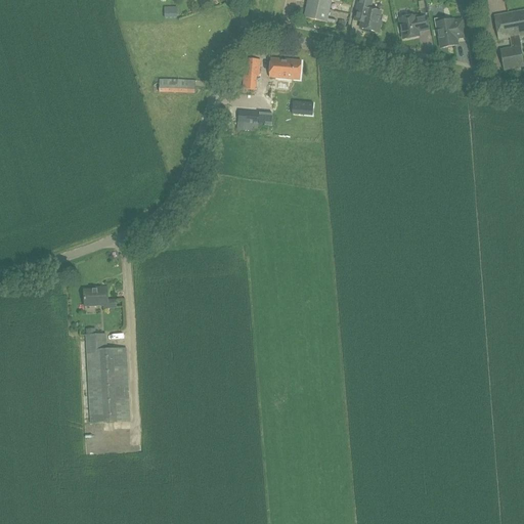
[(310,1),(309,6),(330,10),(332,2),(340,4),(341,0),(308,0),(308,1),(310,1)]
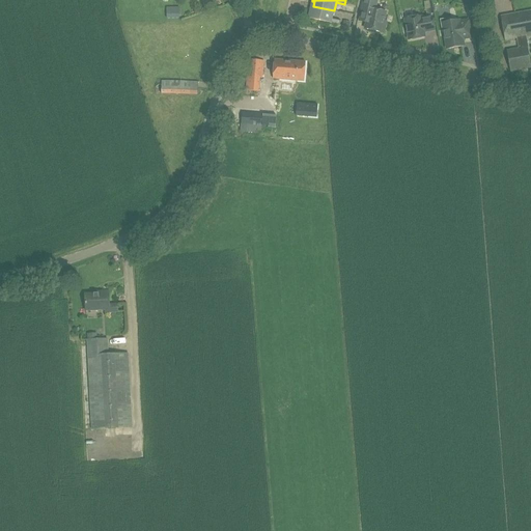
[(378,0),(376,0),(363,0),(362,9),(369,11),(365,29),(384,33),(387,22),(384,22),(386,12),(378,10),(375,8),(378,0)]
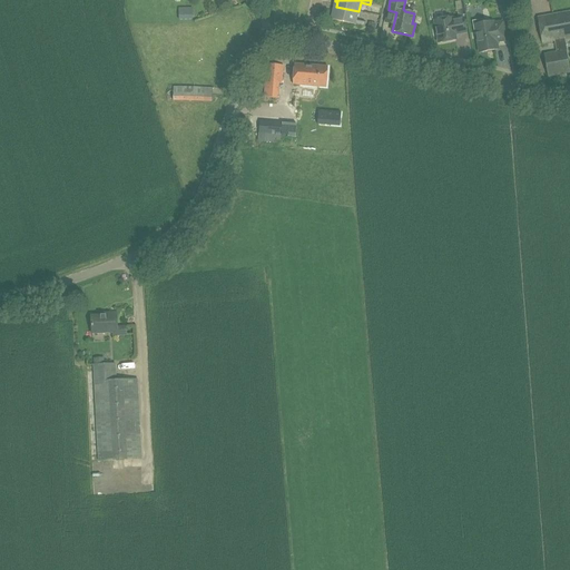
[(356,21),(359,11),(336,7),(335,11),(333,10),(331,20),(365,28),(366,22),(356,21)]
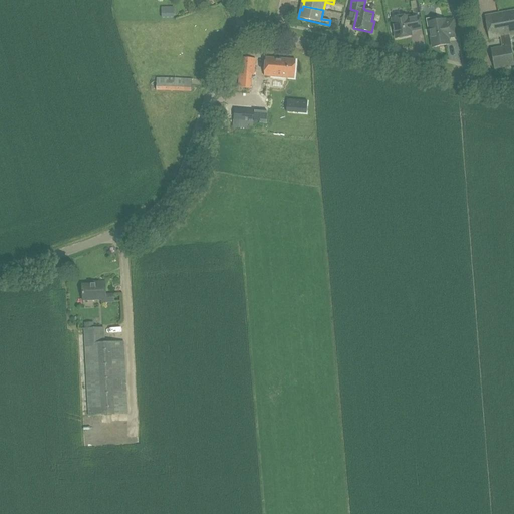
[(162,18),(174,18),(174,7),(162,7),(162,18)]
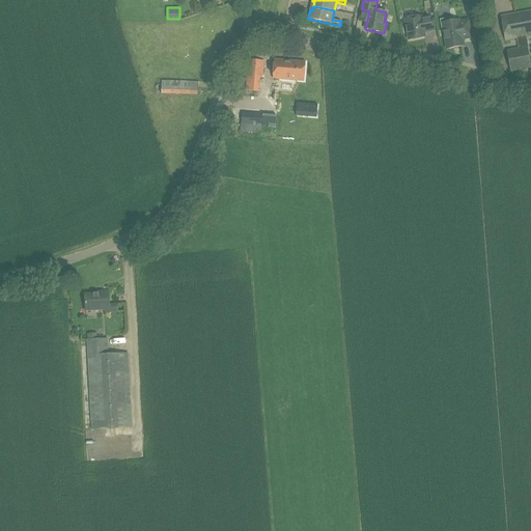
[(530,35),(530,10),(501,16),(505,40),(519,38),(521,49),(507,51),(510,72),(530,67),(527,48),(528,48),(526,37),(530,35)]
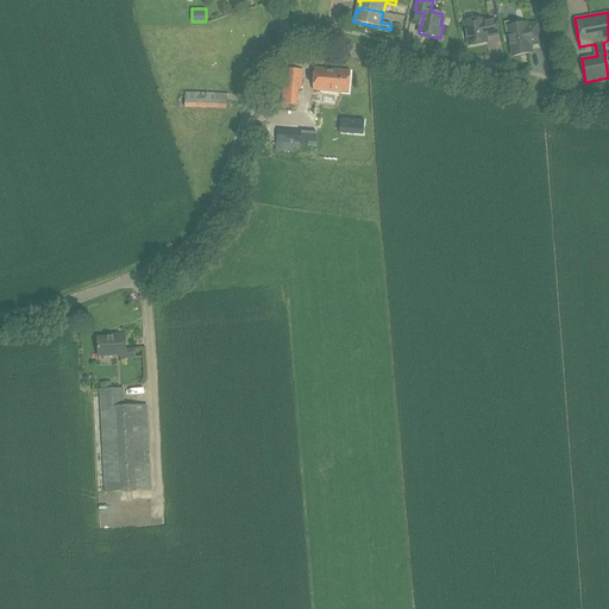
[(483,19),(465,23),(469,46),(487,43),(485,36),(489,36),(490,36),(498,35),(496,19),(483,22),(483,19)]
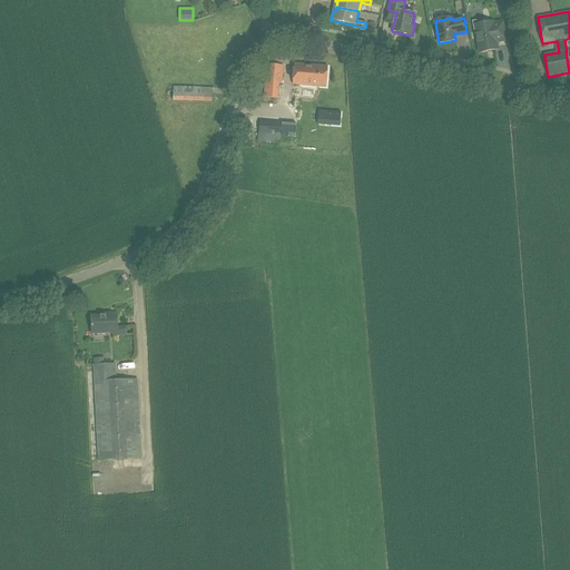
[(473,21),(474,31),(477,31),(480,52),(498,49),(497,41),(499,41),(499,42),(507,41),(502,21),(493,23),(492,22),(483,23),(483,20),(473,21)]
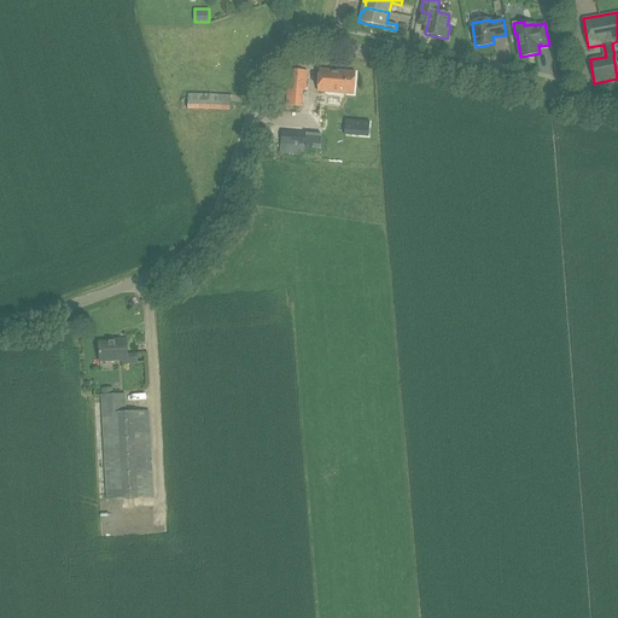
[(305,91),(307,71),(289,69),(286,105),(301,106),(302,91),(305,91)]
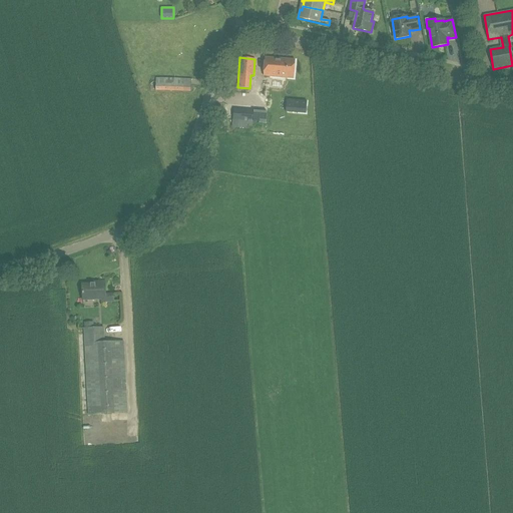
[(294,78),(296,60),(265,58),(264,76),(294,78)]
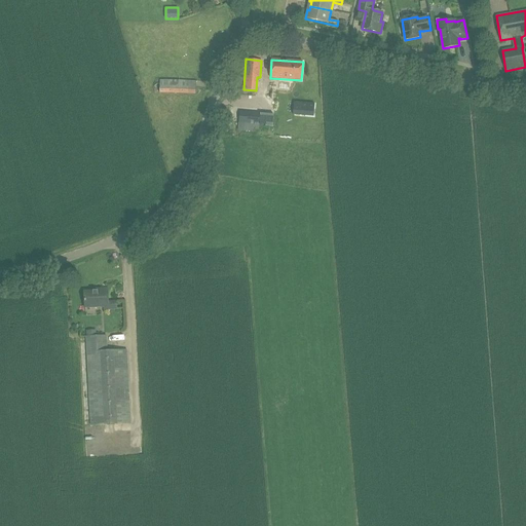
[(195,95),(196,81),(160,80),(159,94),(195,95)]
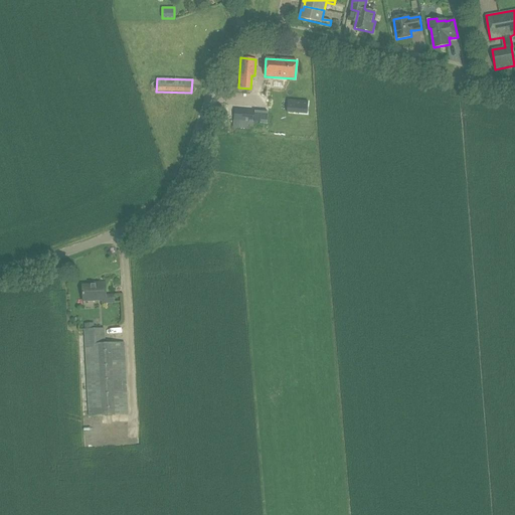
[(307,102),(287,100),(286,113),(306,115),(307,102)]
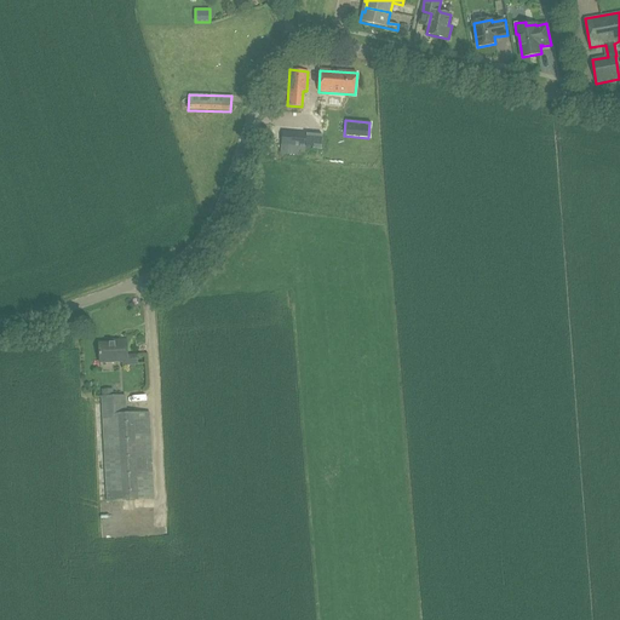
[(323,135),(306,133),(282,132),(282,144),(281,154),(298,156),(300,156),(300,154),(305,155),(305,147),(314,147),(314,149),(322,150),(323,135)]
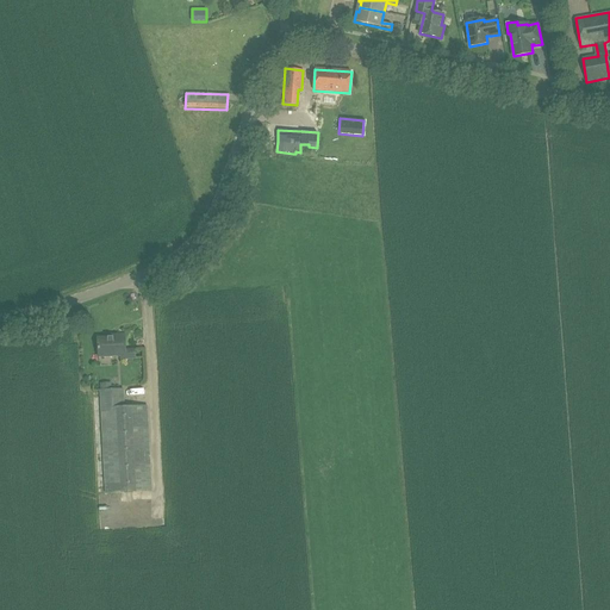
[(136,359),(135,350),(125,350),(125,335),(114,335),(114,337),(98,338),(99,358),(122,356),(122,359),(136,359)]
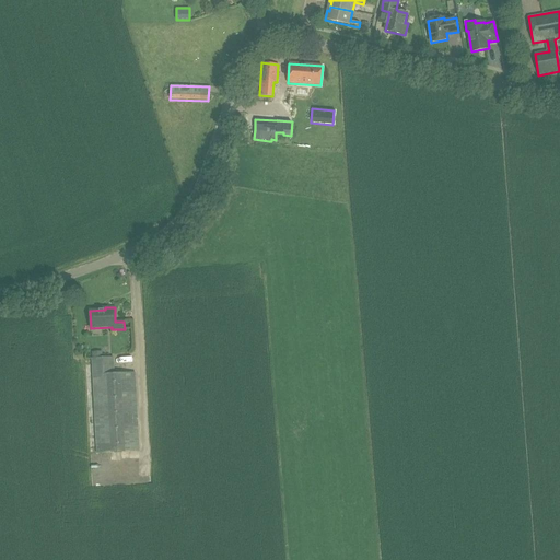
[(97,453),(127,452),(139,452),(135,373),(114,374),(113,358),(92,359),(97,453)]
